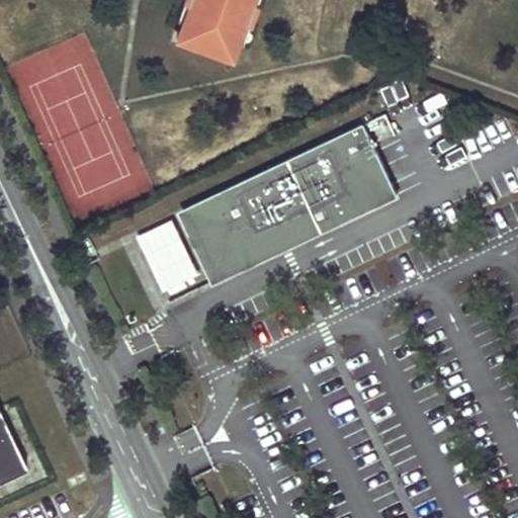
[(182,22),(176,39),(229,59),(236,41),(242,24),(248,26),(255,5),(249,3),(250,0),(183,0),(183,3),(189,5),(182,22)]
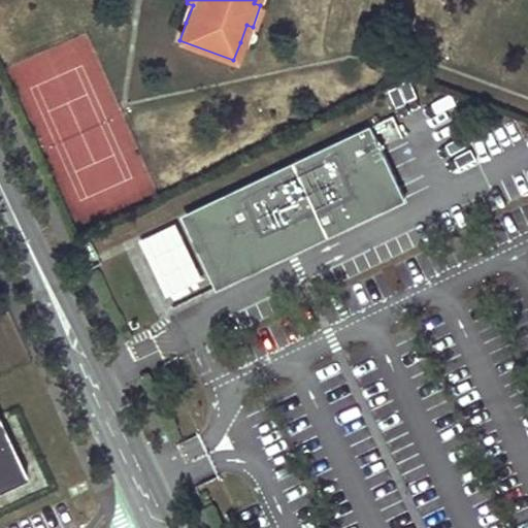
[(193,5),(187,3),(179,21),(186,23),(193,5)]
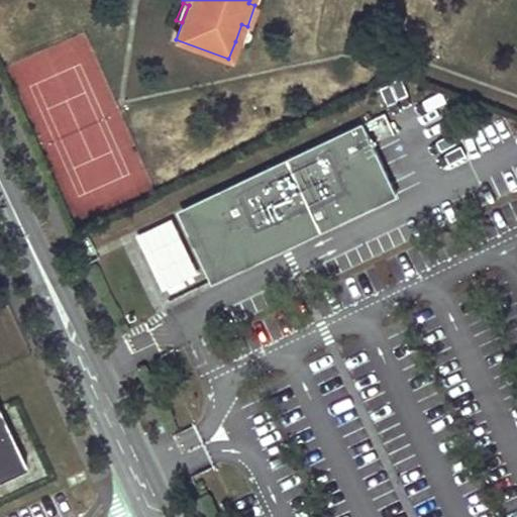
[(241,43),(247,26),(241,24),(235,41),(241,43)]
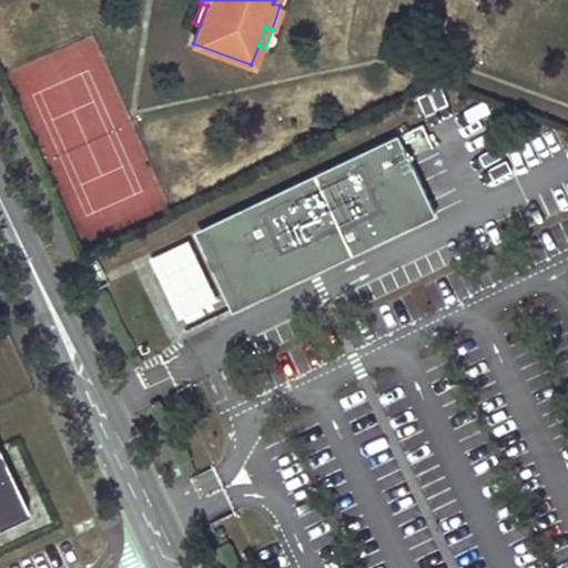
[(415,148),(430,140),(423,123),(406,130),(415,148)]
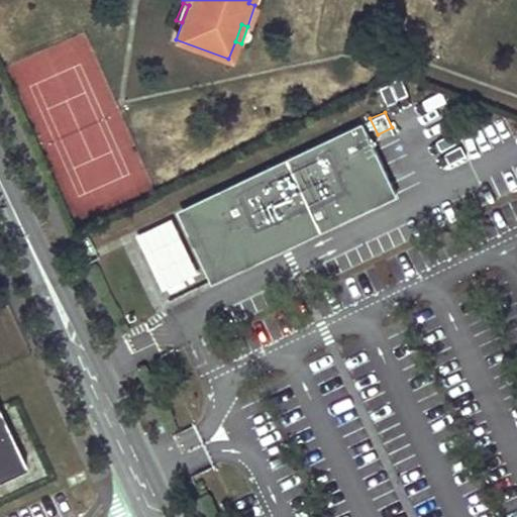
[(364,124),(188,208),(221,279),(280,250),(276,237),(343,220),(397,195),(364,124)]
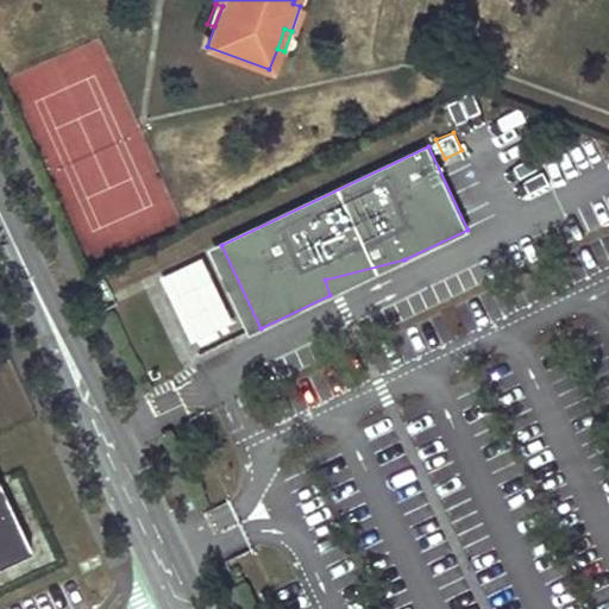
[(221,245),(211,251),(250,333),(261,328),(221,245)]
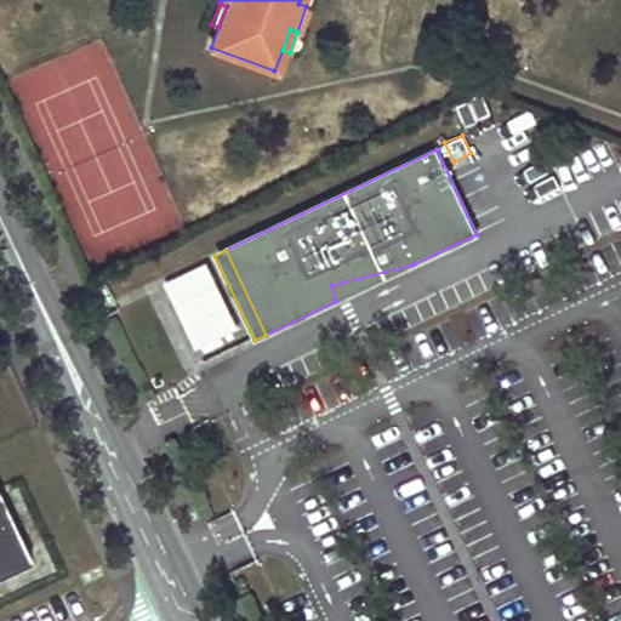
[(208,265),(165,285),(195,352),(239,331),(208,265)]
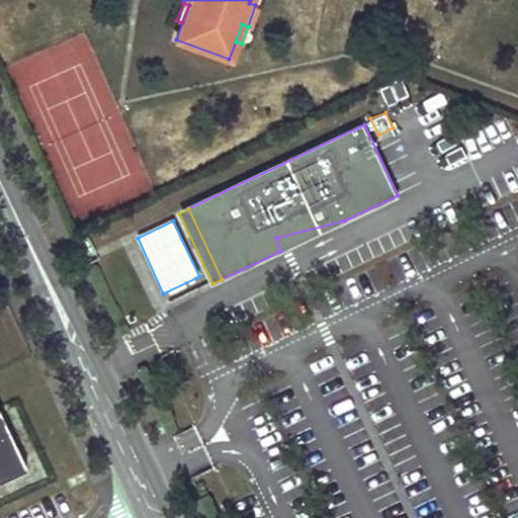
[(344,221),(276,238),(280,251),(344,221)]
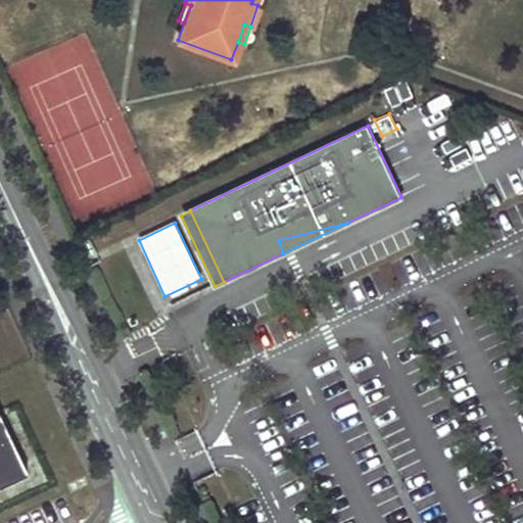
[(0,479),(22,470),(0,418),(0,479)]
